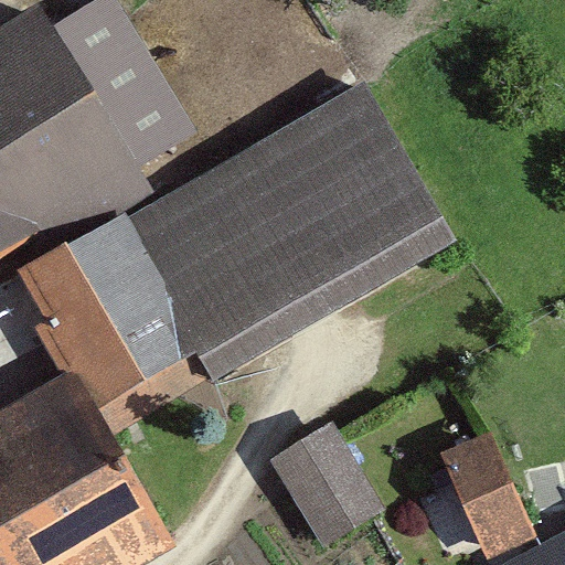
[(0,263),(35,243),(42,255),(153,193),(138,167),(201,127),(190,109),(289,51),(258,0),(121,0),(120,0),(105,0),(61,28),(48,4),(0,30),(0,263)]
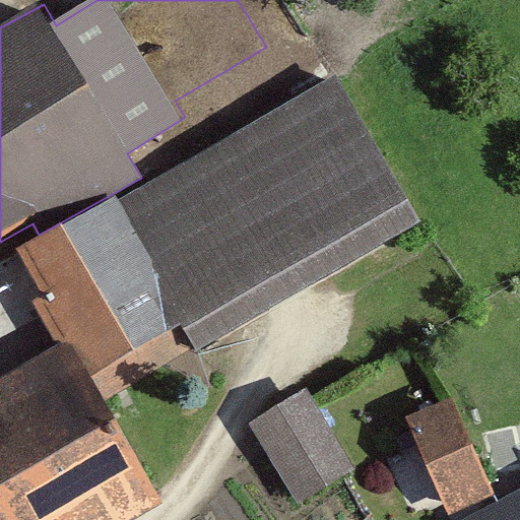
[(33,249),(123,390),(427,219),(337,68),(33,249)]
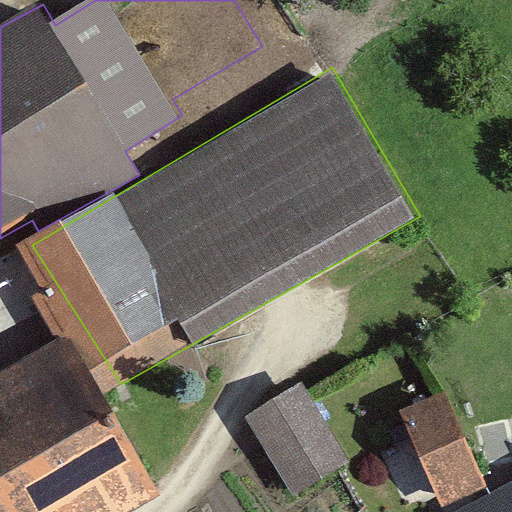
[(70,337),(0,377),(0,511),(135,511),(163,496),(70,337)]
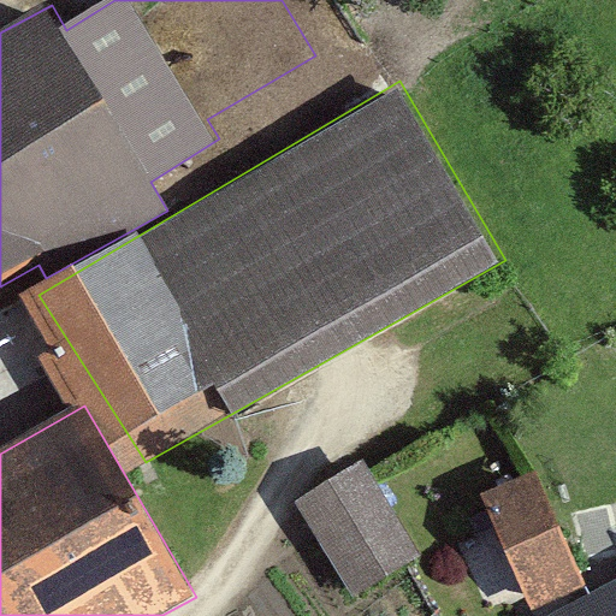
[(348,602),(424,561),(368,461),(294,502),(348,602)]
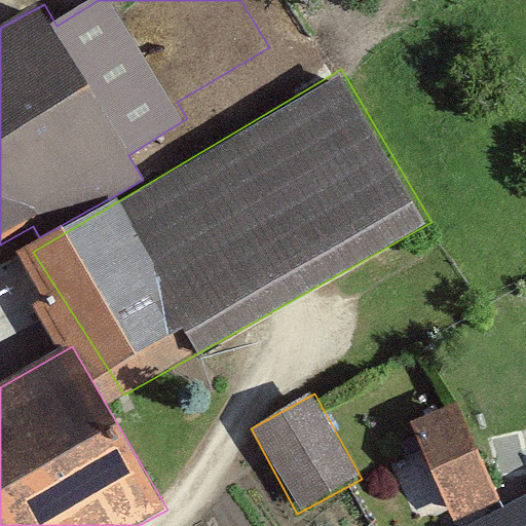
[(474,417),(419,437),(452,525),(462,525),(509,509),(474,417)]
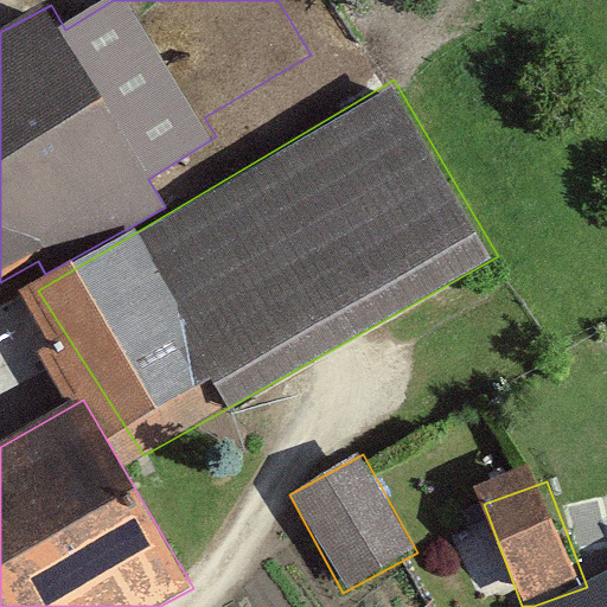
[(606,606),(606,580),(557,606),(606,606)]
